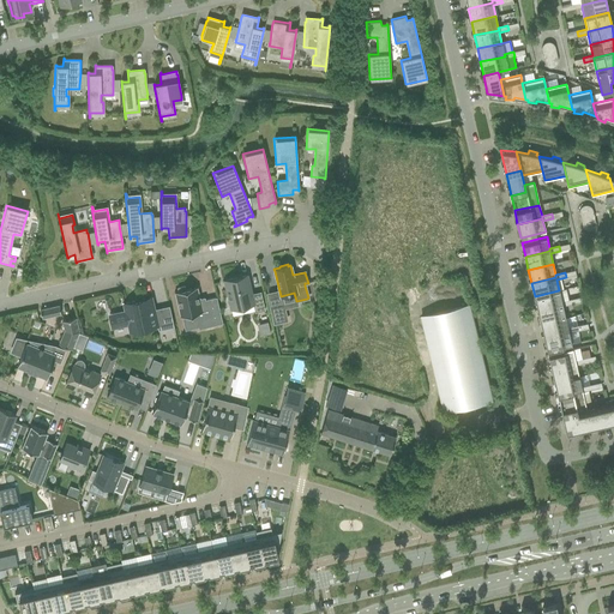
[(247,276),(224,281),(230,308),(253,304),(254,313),(265,311),(260,292),(251,294),(247,276)]
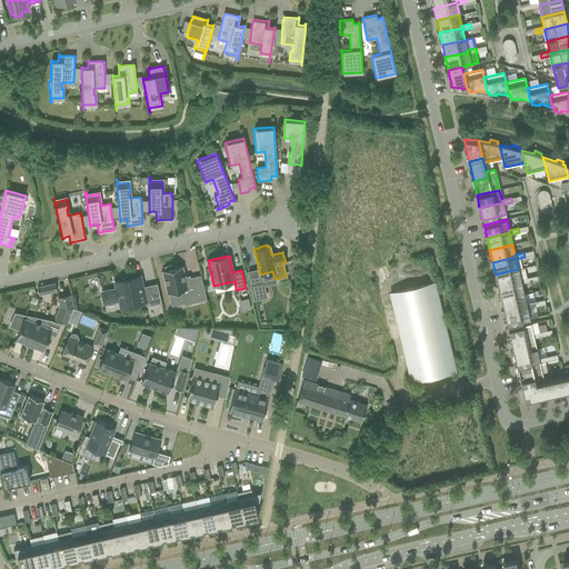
[(169,293),(172,305),(183,302),(185,305),(206,299),(200,276),(190,279),(189,276),(185,277),(182,266),(172,268),(171,266),(165,267),(166,270),(162,271),(167,293),(169,293)]
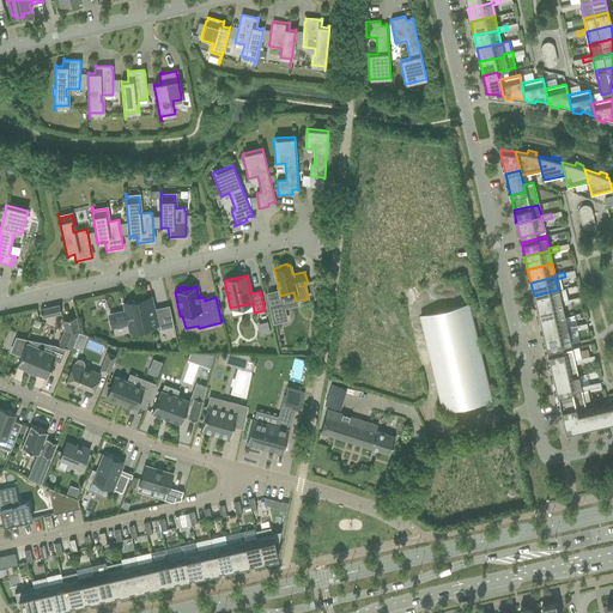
[(534,296),(536,309),(562,303),(560,301),(558,290),(534,296)]
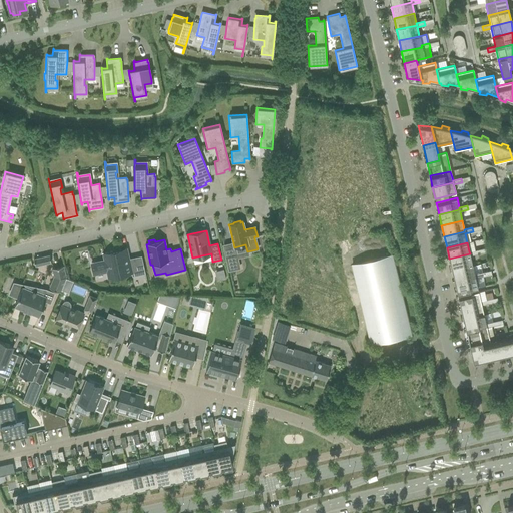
[(130,259),(128,248),(103,254),(105,260),(92,263),(95,276),(108,273),(109,278),(133,273),(134,276),(146,274),(141,255),(130,259)]
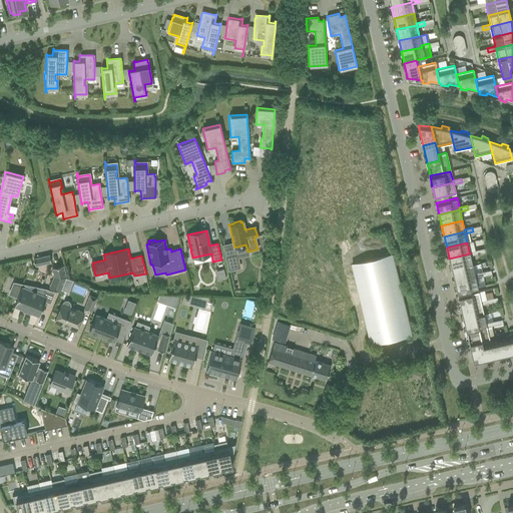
[(449,259),(452,270),(472,265),(470,255),(478,253),(477,249),(469,251),(470,253),(449,259)]
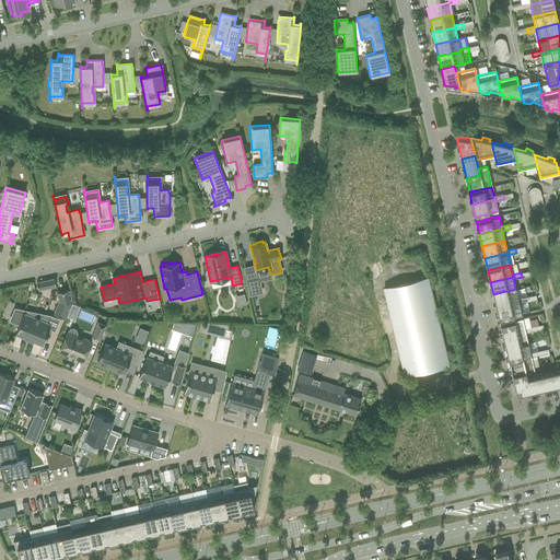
[(258,277),(246,280),(247,280),(249,294),(261,292),(258,277)]
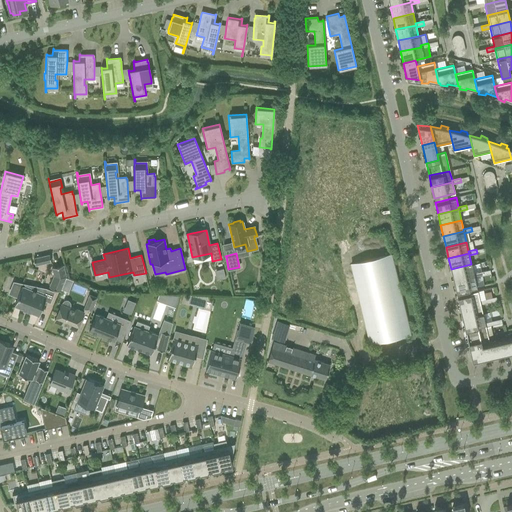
[(351,264),(370,342),(410,333),(391,254),(351,264)]
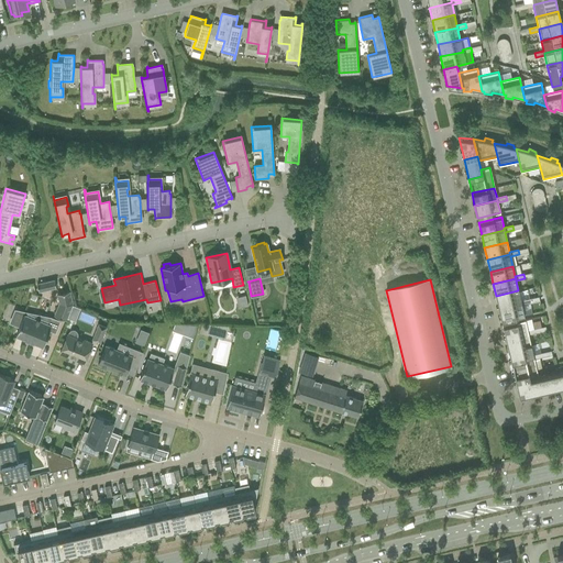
[(36,284),(39,291),(56,288),(54,280),(36,284)]
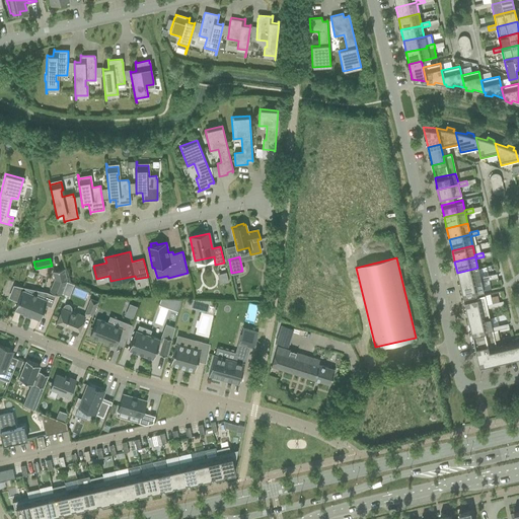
[(457,273),(459,284),(480,279),(479,277),(477,268),(457,273)]
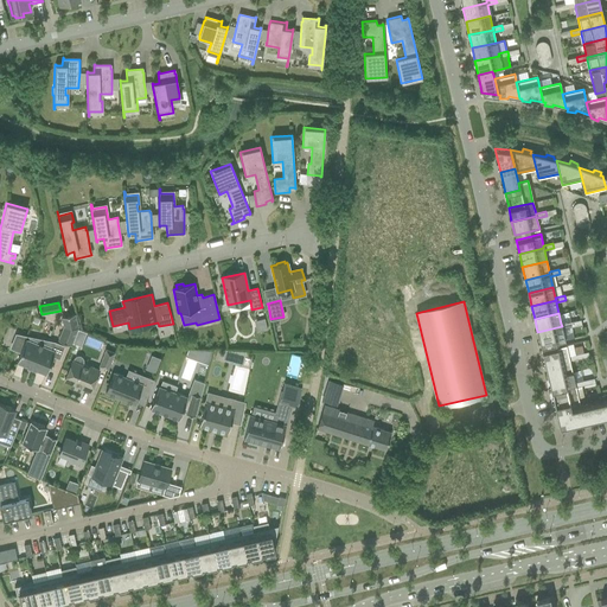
[(58,340),(71,345),(78,327),(75,314),(62,318),(64,327),(58,340)]
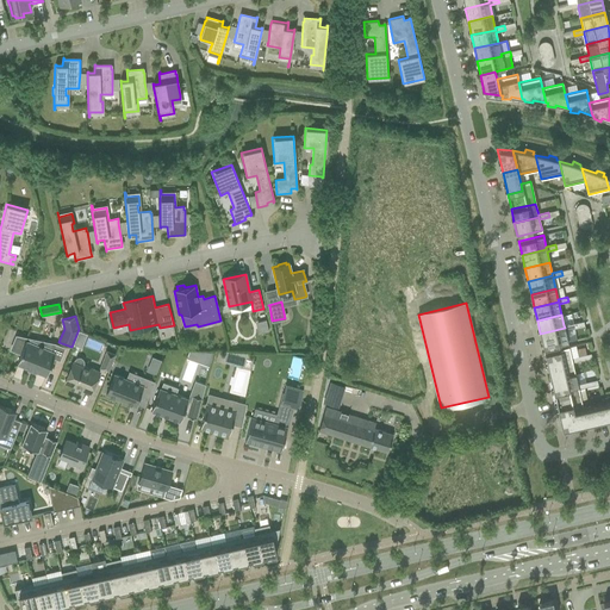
[(266,319),(257,322),(260,334),(268,331),(266,319)]
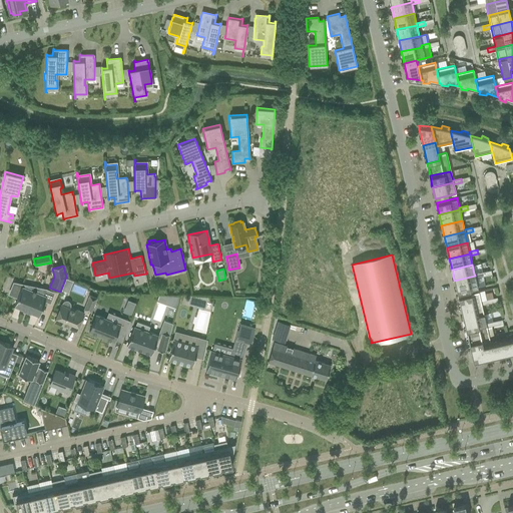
[(475,276),(454,281),(457,292),(458,292),(477,288),(475,278),(483,277),(482,273),(474,274),(475,276)]
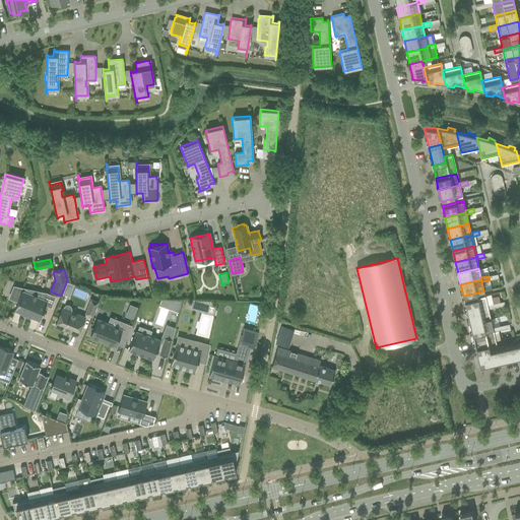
[(14,310),(39,320),(46,304),(50,306),(53,300),(45,296),(44,300),(14,287),(10,298),(17,301),(14,310)]
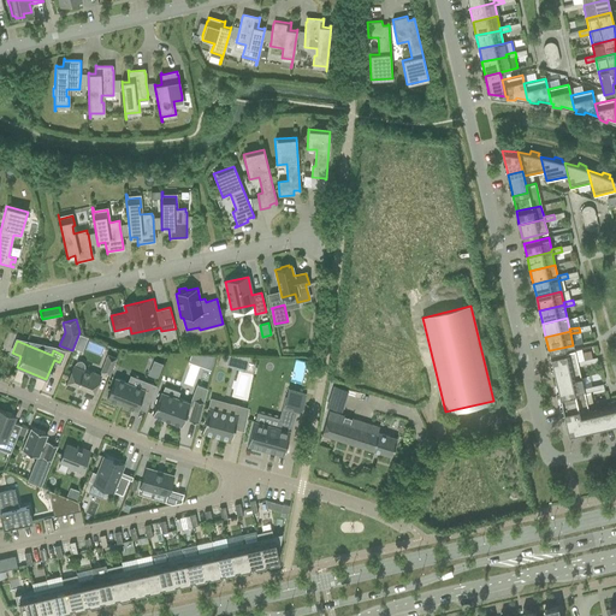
[(550,356),(552,369),(578,363),(576,361),(574,350),(551,355),(550,356)]
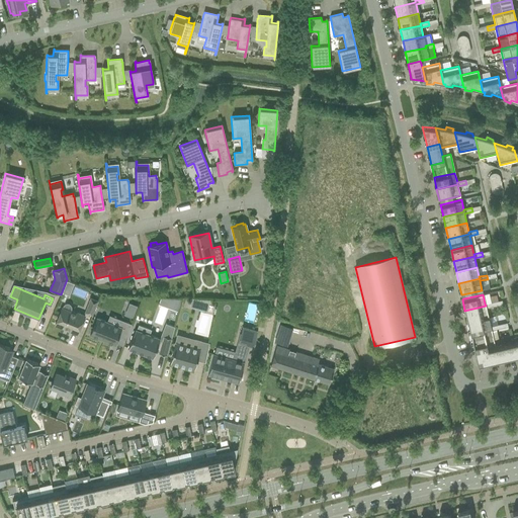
[(161,296),(161,307),(179,308),(180,297),(161,296)]
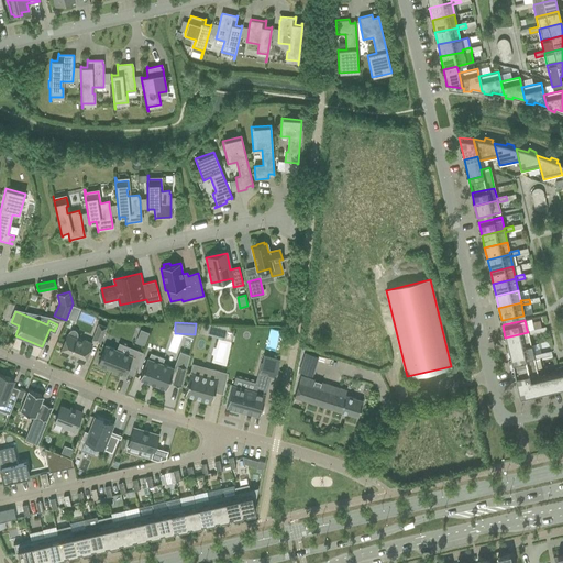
[(91,340),(100,343),(107,327),(98,323),(91,340)]
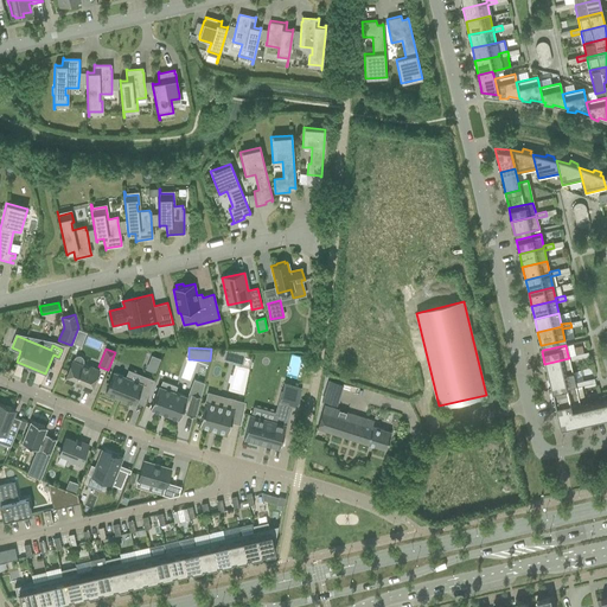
[(225,359),(246,362),(247,350),(225,349),(225,359)]
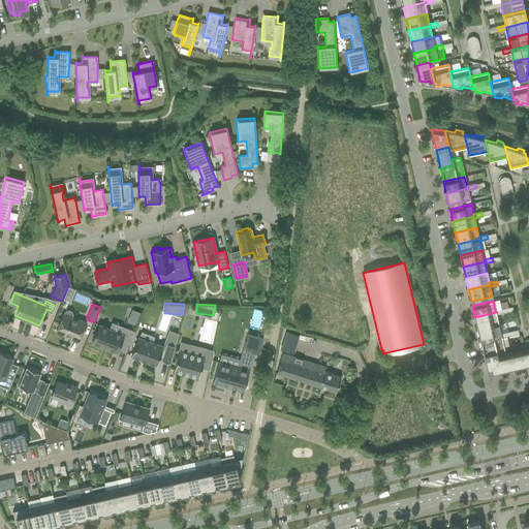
[(474,317),(477,329),(498,324),(496,314),(504,313),(504,309),(495,310),(496,312),(474,317)]
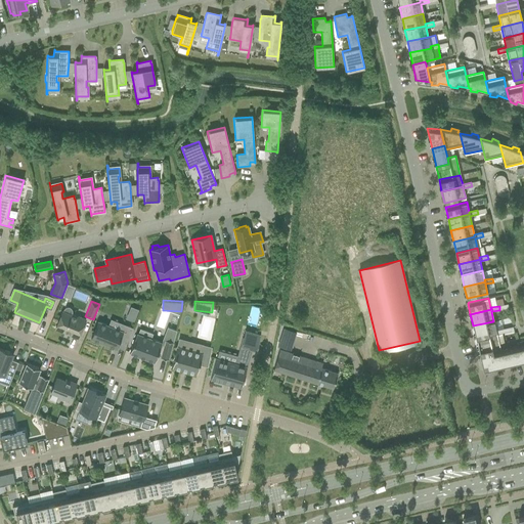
[(64,309),(63,310),(63,312),(62,311),(55,328),(69,333),(69,334),(78,338),(85,319),(78,316),(78,317),(71,315),(72,313),(72,312),(72,311),(72,310),(71,309),(71,308),(70,308),(69,307),(68,307),(67,307),(67,308),(66,308),(64,308),(64,309)]
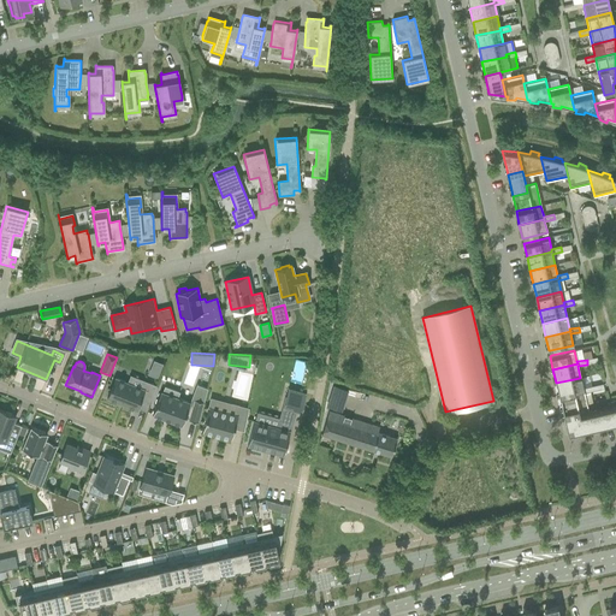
[(136,410),(140,402),(148,406),(157,385),(142,379),(138,388),(114,378),(107,398),(136,410)]
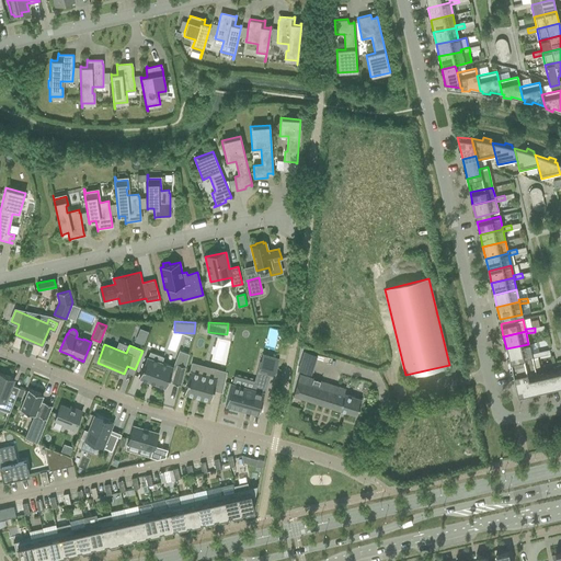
[(506,348),(510,361),(531,356),(531,354),(528,344),(506,348)]
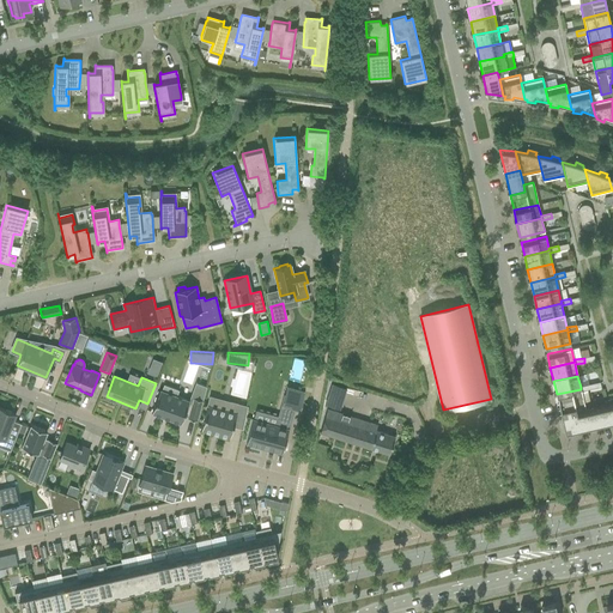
[(575,406),(576,413),(586,411),(581,392),(592,389),(590,384),(581,387),(581,389),(557,394),(559,410),(575,406)]
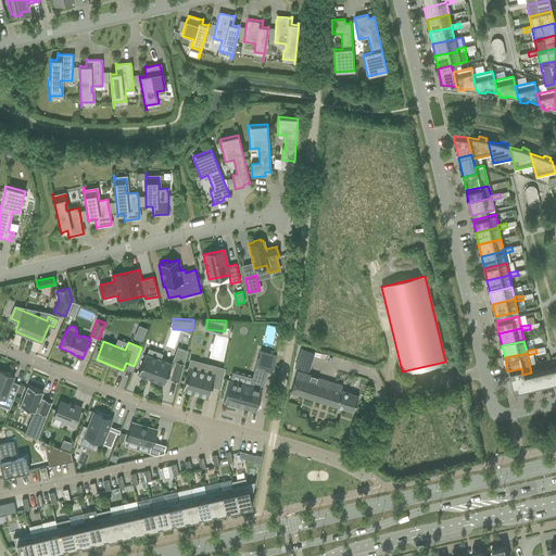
[(179,381),(184,363),(175,361),(174,366),(171,365),(172,364),(160,359),(162,354),(149,350),(147,354),(144,354),(137,374),(164,384),(166,377),(171,378),(171,379),(179,381)]
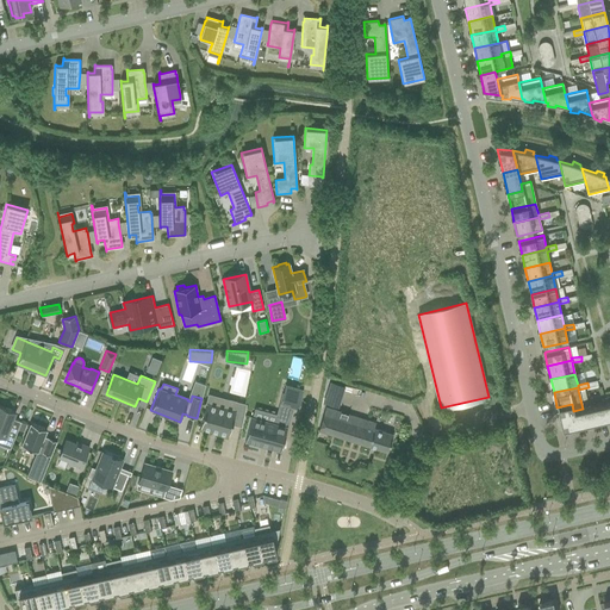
[(251,417),(244,441),(280,450),(287,427),(285,425),(290,406),(298,409),(299,409),(303,390),(292,387),(285,385),(277,416),(279,416),(277,424),(253,418),(251,417)]
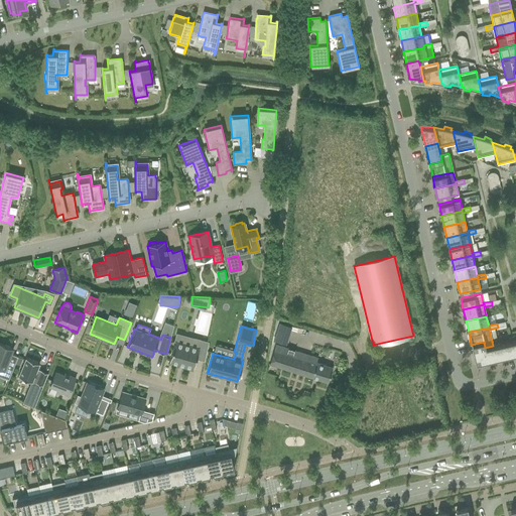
[(197,359),(205,361),(209,343),(207,342),(194,338),(191,346),(190,346),(174,342),(169,362),(194,368),(197,359)]
